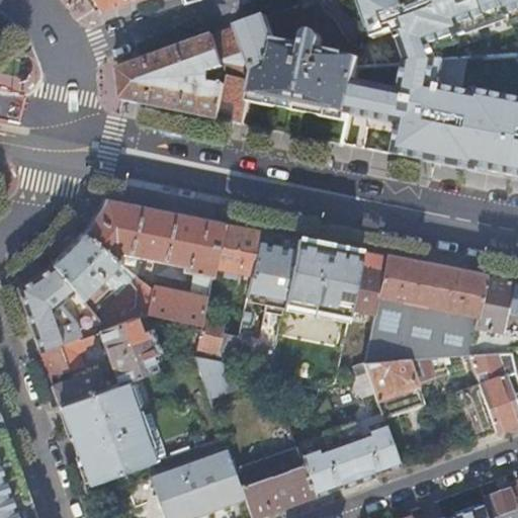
[(98,12),(132,0),(90,0),(94,6),(97,11),(98,12)]
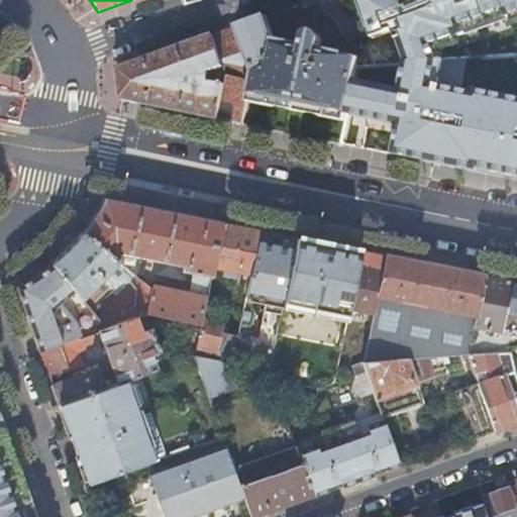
[(516,0),(356,0),(368,28),(370,27),(374,37),(396,30),(408,63),(427,62),(447,60),(441,49),(461,41),(459,36),(516,15),(516,0)]
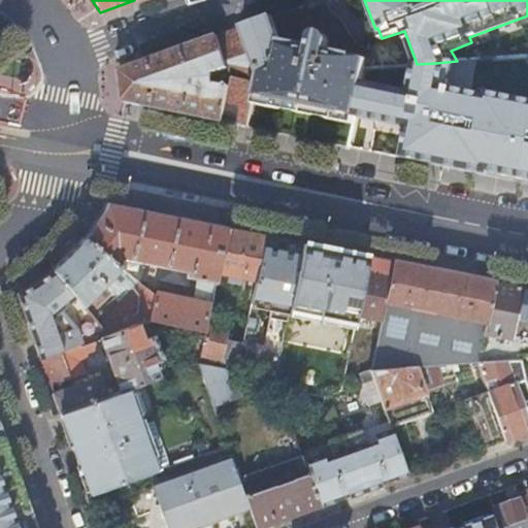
[(363,80),(365,67),(367,59),(326,51),(328,42),(328,40),(328,38),(327,36),(326,35),(325,33),(323,32),(321,32),(318,32),(316,32),(312,34),(310,36),(310,39),(308,46),(282,41),(272,15),(241,27),(259,73),(254,97),(356,118),(363,80)]
